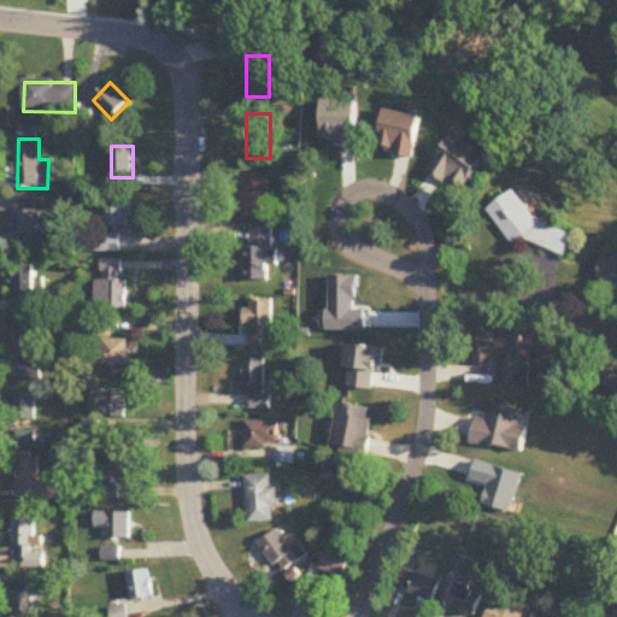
[(245,218),(269,218),(269,172),(245,172),(245,218)]
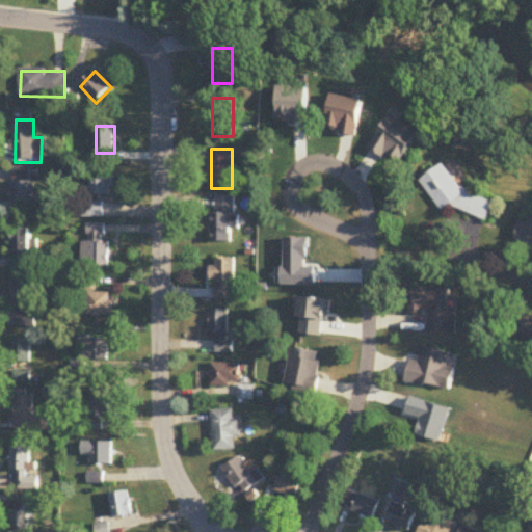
[(443,211),(460,201),(475,223),(488,215),(453,160),(422,179),(443,211)]
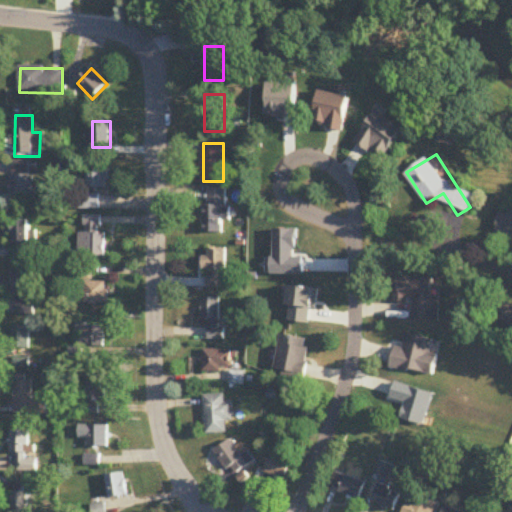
[(87,165),(87,189),(108,189),(108,165),(87,165)]
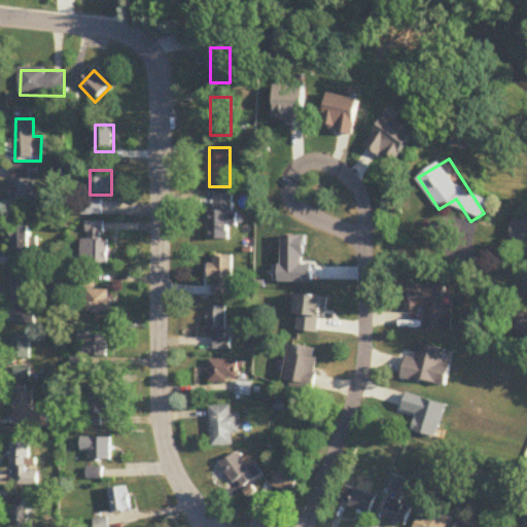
[(35,181),(11,181),(11,207),(35,207),(35,181)]
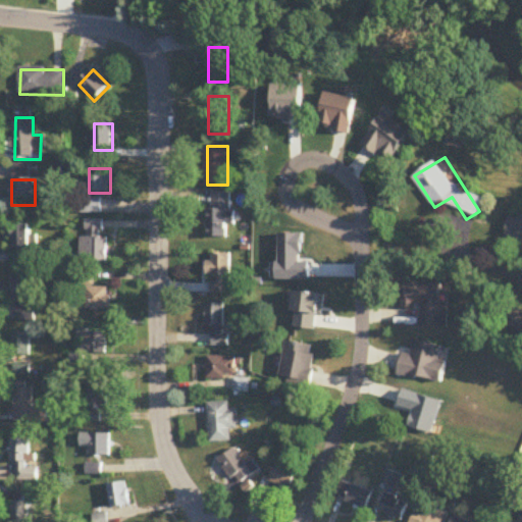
[(233,227),(233,194),(208,194),(208,239),(228,239),(228,227),(233,227)]
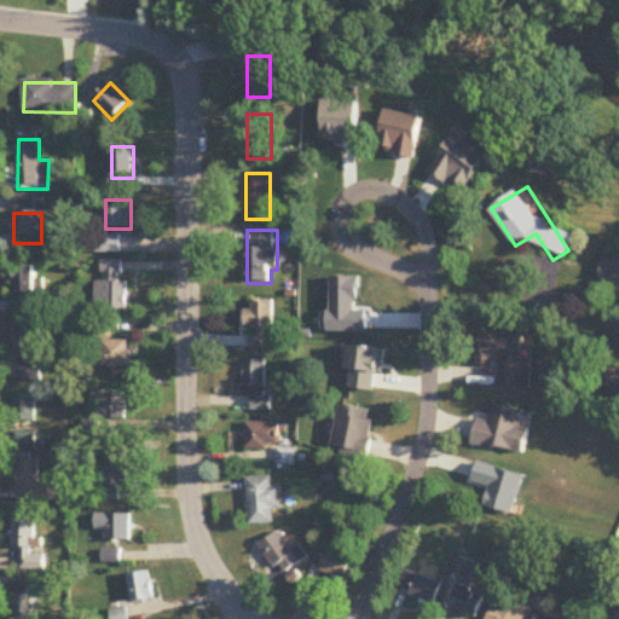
[(120,237),(97,237),(97,254),(120,254),(120,237)]
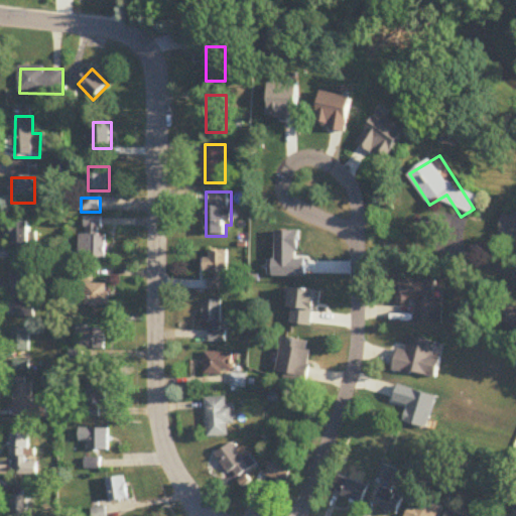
[(500,240),(515,241),(515,213),(504,212),(500,240)]
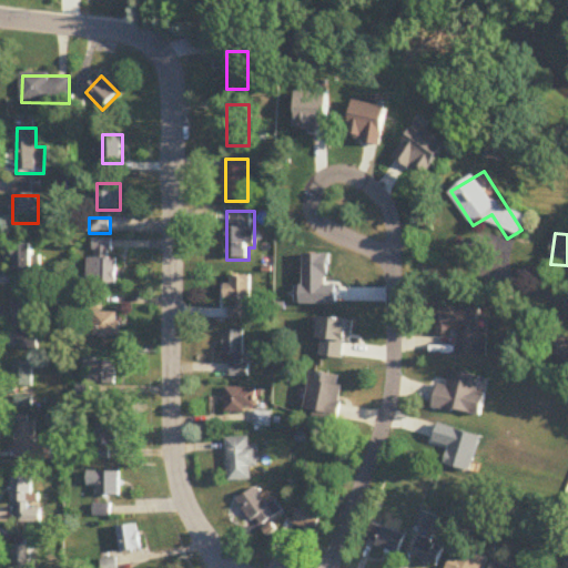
[(118,260),(112,260),(112,240),(93,240),(93,259),(89,259),(88,285),(117,285),(118,260)]
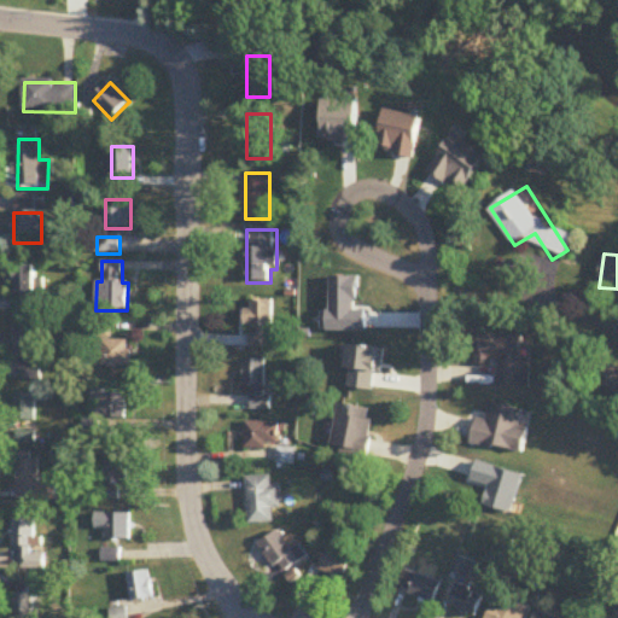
[(38,267),(15,267),(15,295),(38,295),(38,267)]
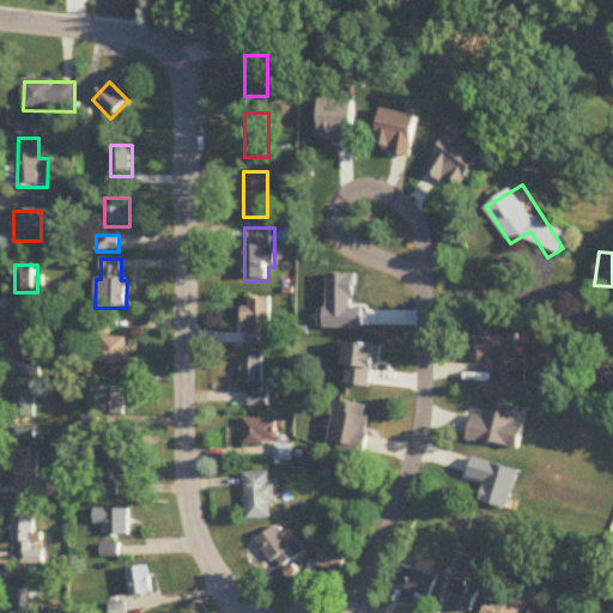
[(269,346),(269,299),(247,299),(246,346),(269,346)]
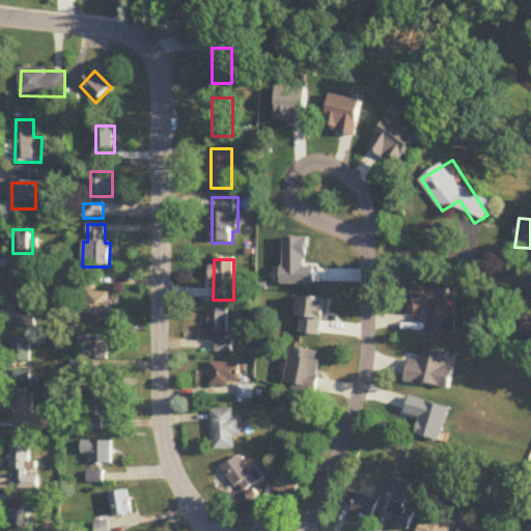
[(112,294),(95,294),(95,277),(78,277),(78,291),(89,291),(89,317),(112,317),(112,294)]
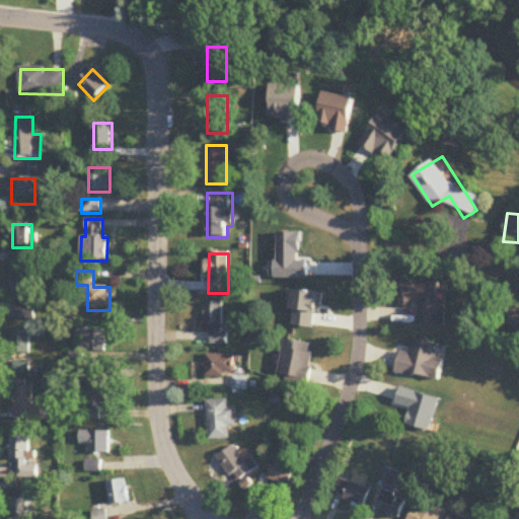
[(12,300),(31,300),(31,277),(12,277),(12,300)]
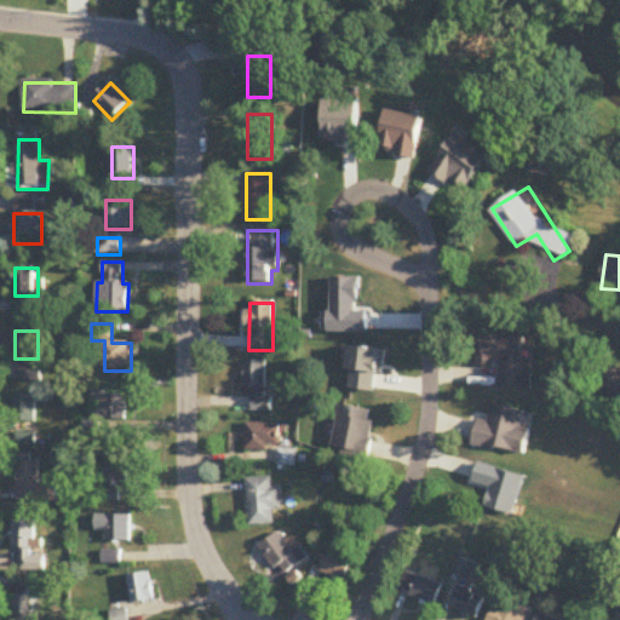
[(532,389),(532,363),(524,363),(526,336),(480,336),(480,363),(500,363),(500,388),(532,389)]
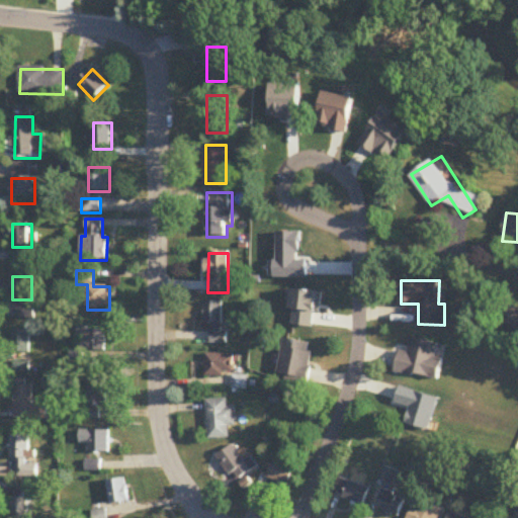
[(204,325),(210,325),(210,344),(228,344),(228,303),(204,303),(204,325)]
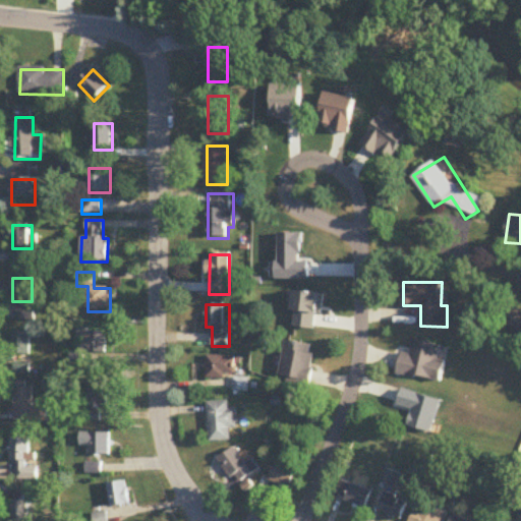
[(503,321),(520,332),(520,311),(512,306),(503,321)]
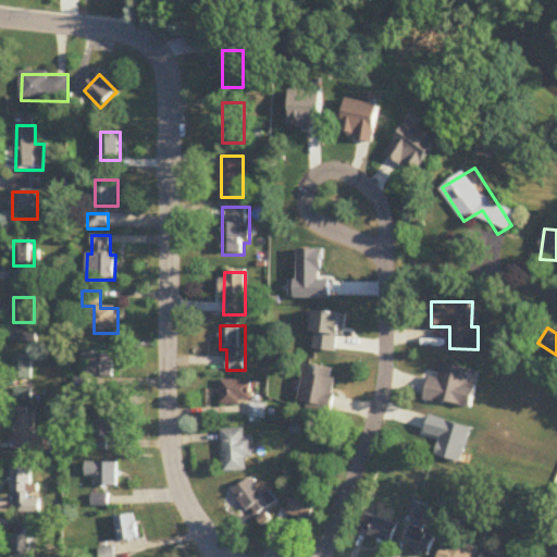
[(33,355),(14,355),(14,380),(33,380),(33,355)]
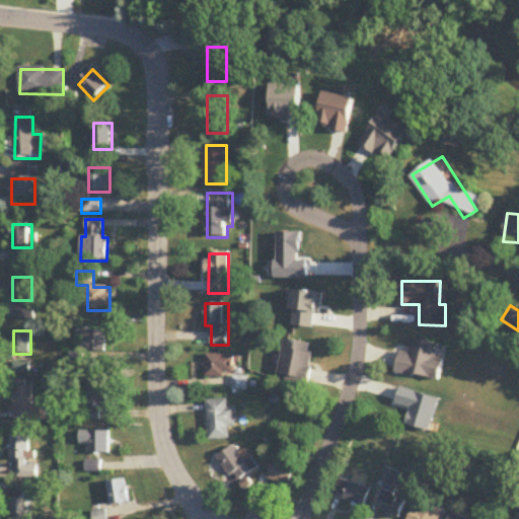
[(107,330),(80,330),(80,353),(107,353),(107,330)]
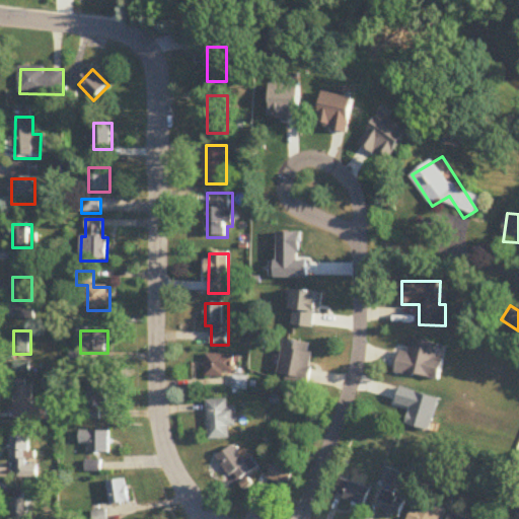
[(314,344),(285,340),(279,378),(308,383),(314,344)]
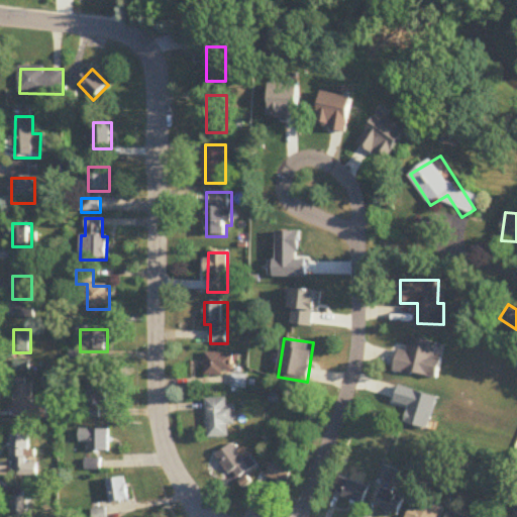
[(443,342),(409,338),(408,350),(398,349),(395,372),(438,378),(443,342)]
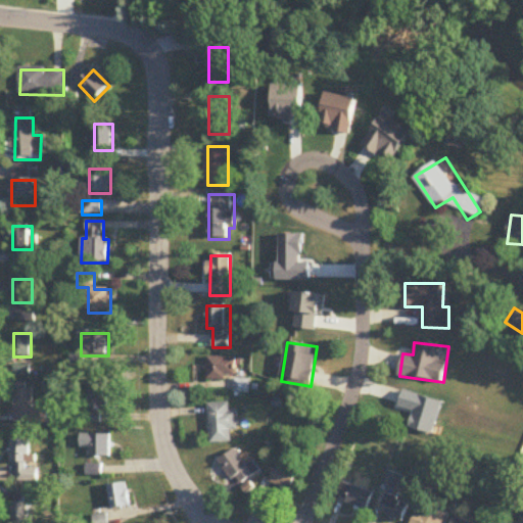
[(238,379),(238,358),(208,358),(208,379),(238,379)]
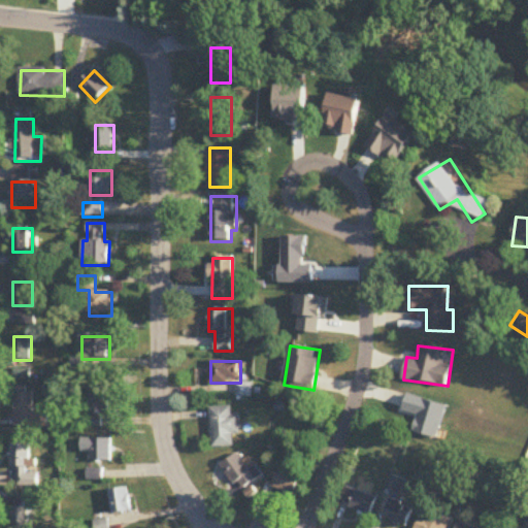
[(252,384),(237,384),(237,397),(252,397),(252,384)]
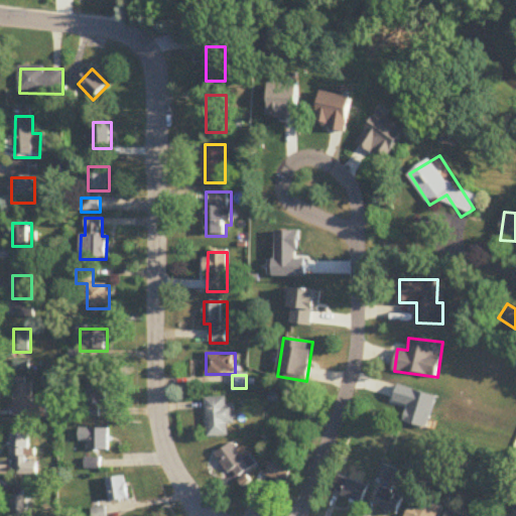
[(15,416),(47,416),(47,402),(33,402),(33,378),(15,378),(15,416)]
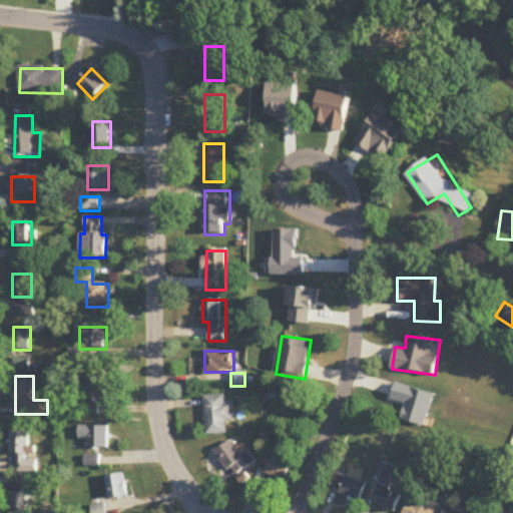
[(106,401),(106,376),(87,376),(87,401),(106,401)]
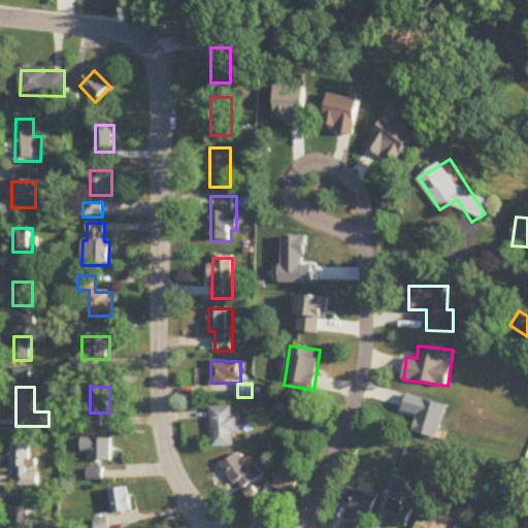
[(241,415),(233,415),(233,407),(211,407),(211,448),(234,448),(234,435),(241,435),(241,415)]
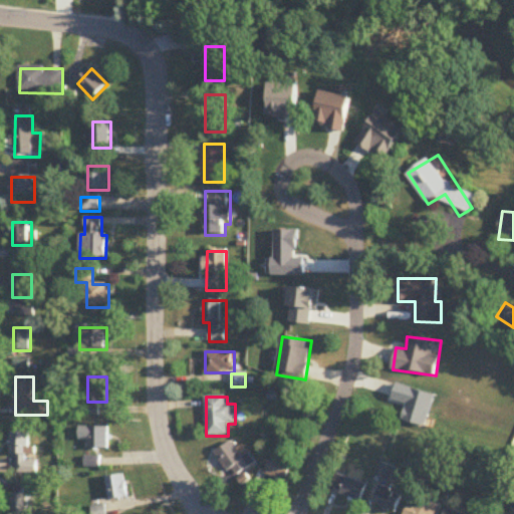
[(108,427),(79,427),(79,441),(87,441),(87,449),(108,449),(108,427)]
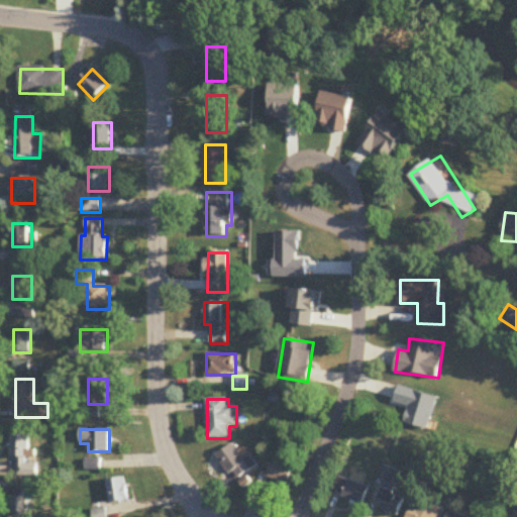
[(29,449),(29,434),(10,434),(10,458),(18,458),(18,476),(37,476),(37,461),(37,449),(29,449)]
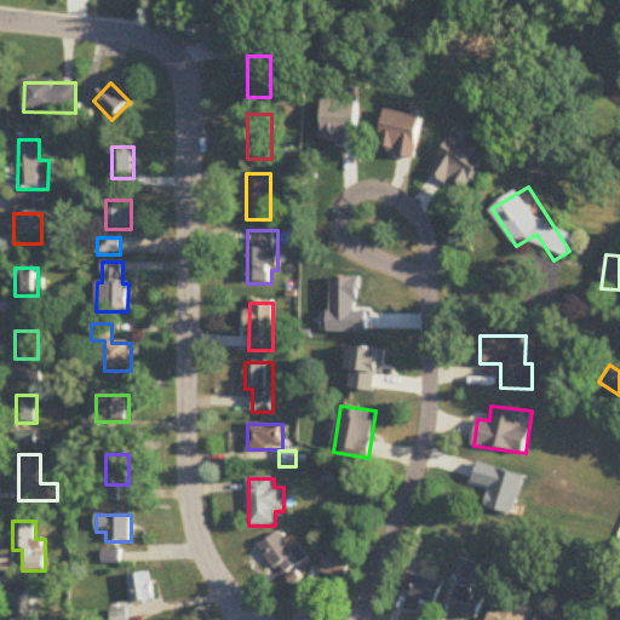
[(322,572),(345,581),(354,560),(345,556),(352,538),(339,532),(322,572)]
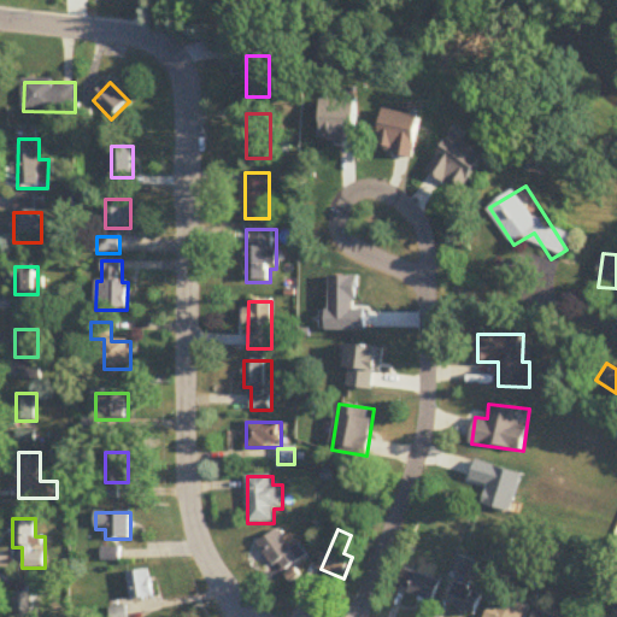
[(301,557),(274,532),(256,550),(283,576),(301,557)]
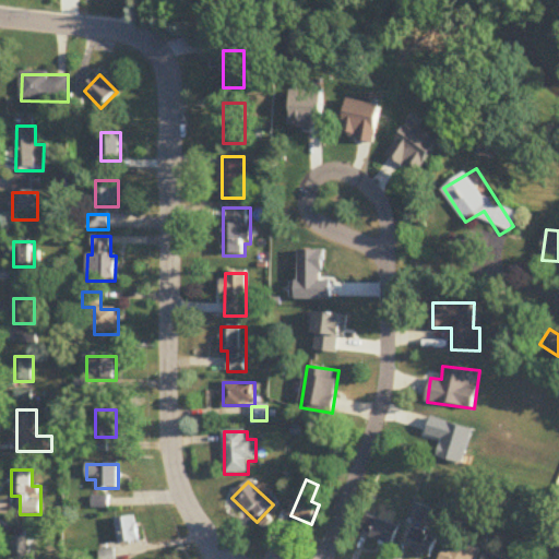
[(116,519),(119,545),(140,543),(137,516),(116,519)]
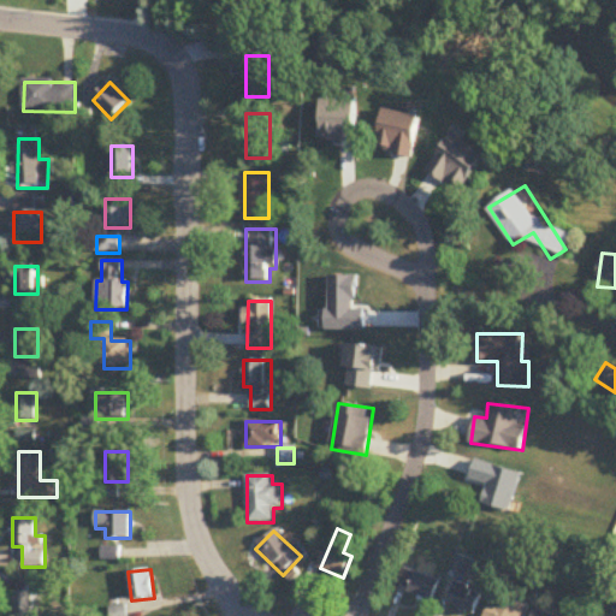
[(440,581),(404,569),(397,588),(433,602),(440,581)]
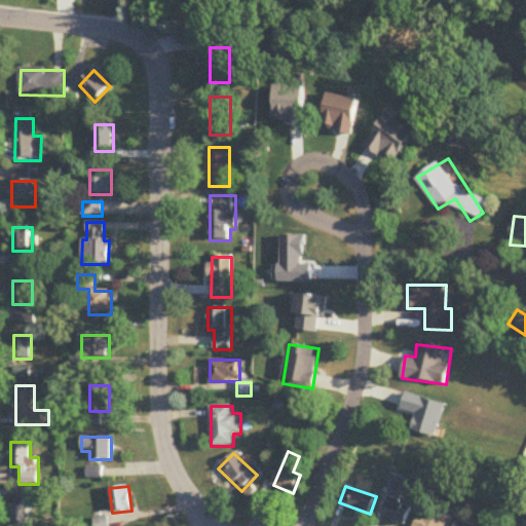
[(10,525),(35,525),(35,492),(10,492),(10,525)]
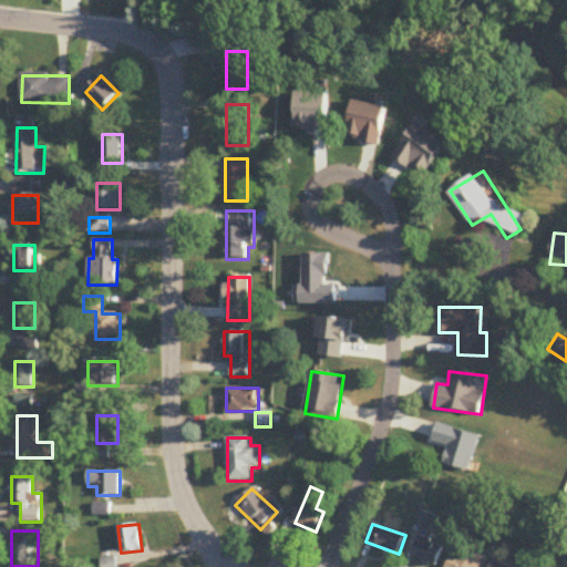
[(432,566),(433,566),(445,548),(425,536),(413,555),(432,566)]
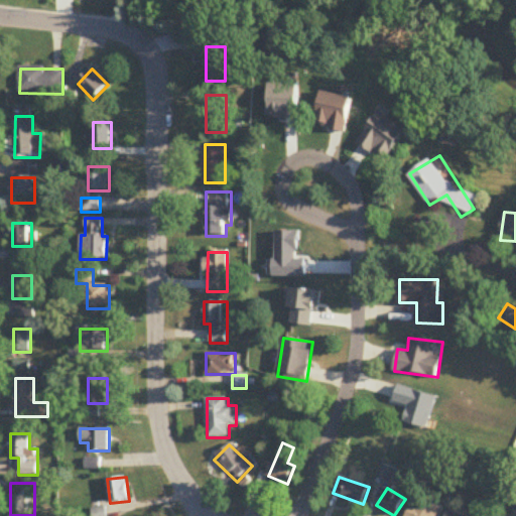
[(407,515),(439,515),(442,507),(412,498),(407,515)]
